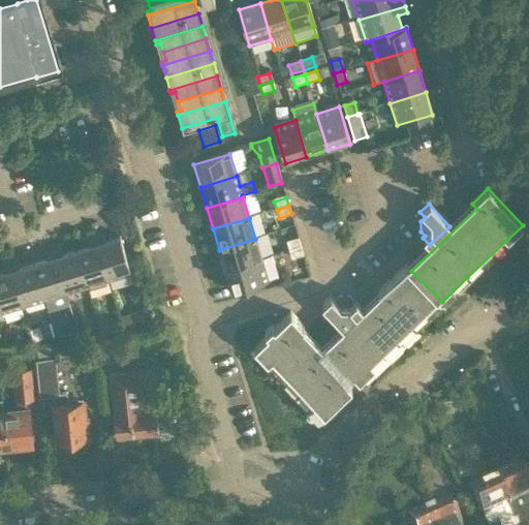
[(93,238),(106,282),(129,275),(127,270),(130,270),(127,259),(125,259),(118,240),(103,244),(100,235),(93,238)]
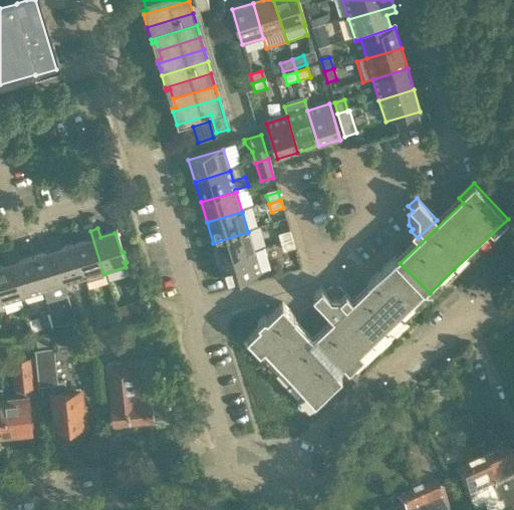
[(73,246),(83,280),(103,274),(90,231),(84,233),(86,242),(73,246)]
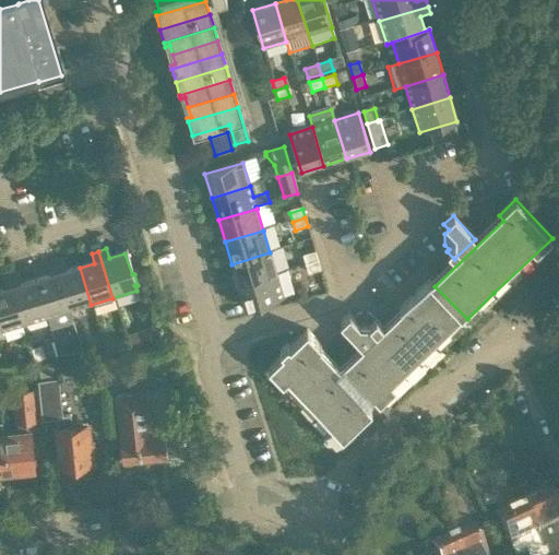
[(270,252),(232,264),(238,286),(276,275),(270,252)]
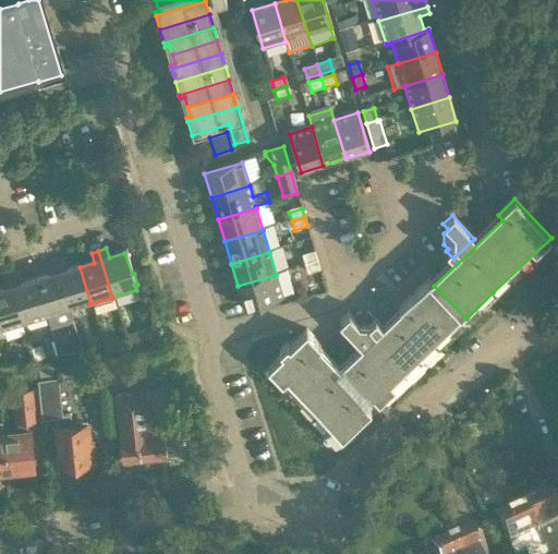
[(305,266),(318,262),(315,253),(303,256),(305,266)]
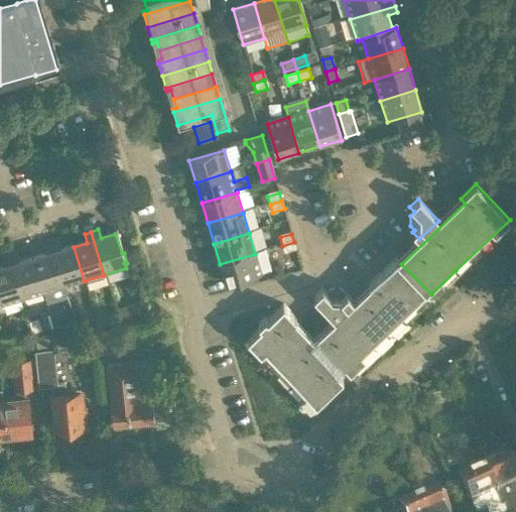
[(49,244),(62,287),(84,281),(74,247),(59,251),(57,242),(49,244)]
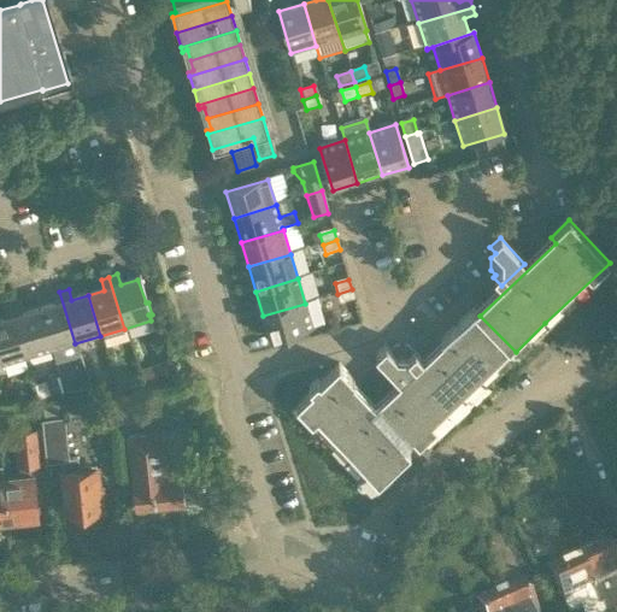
[(354,300),(352,289),(338,294),(341,304),(354,300)]
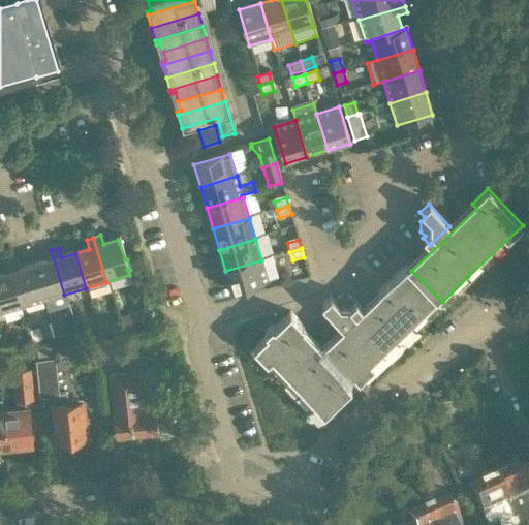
[(32,266),(43,301),(64,295),(51,250),(44,252),(47,261),(32,266)]
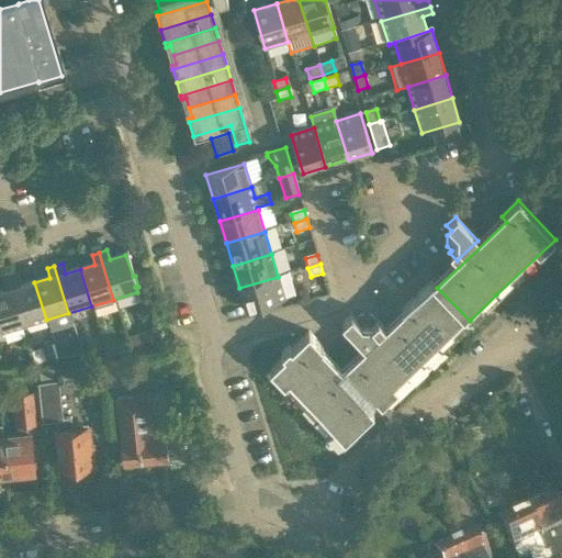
[(287,274),(278,277),(239,288),(246,311),(268,304),(269,308),(280,304),(279,301),(294,297),(287,274)]
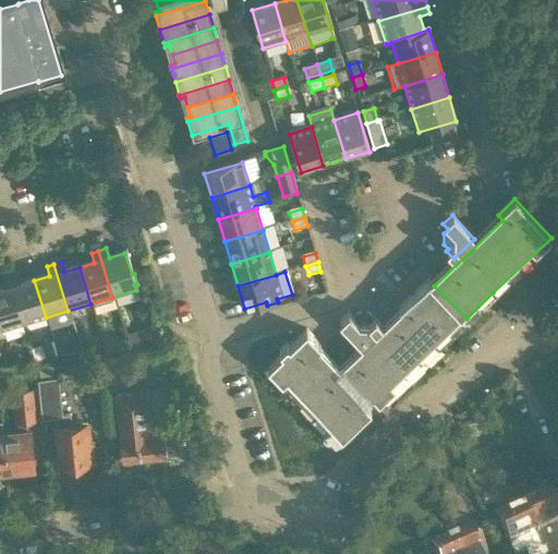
[(9,278),(23,325),(46,317),(34,280),(20,285),(17,275),(9,278)]
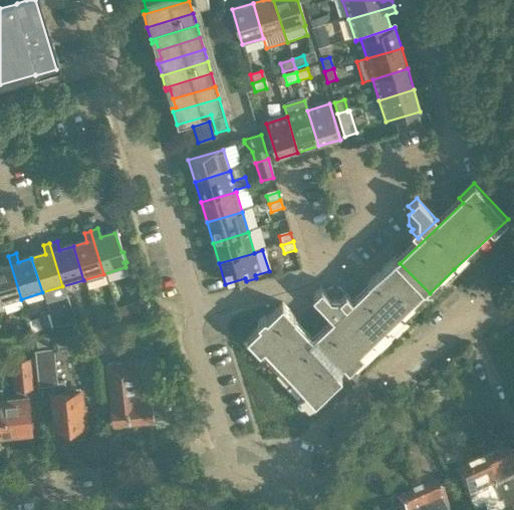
[(21,299),(8,256),(2,257),(4,267),(0,267),(0,313),(2,313),(0,305),(21,299)]
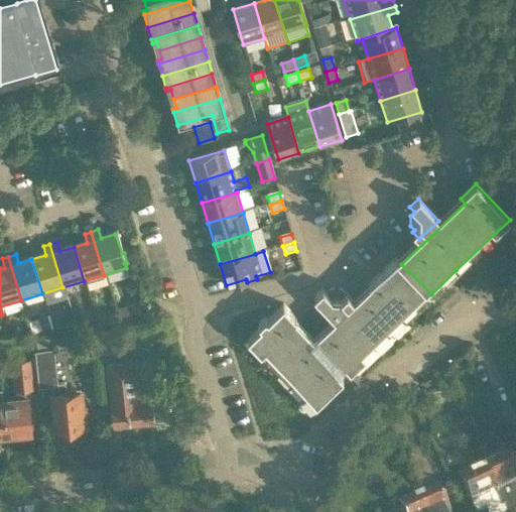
[(435,298),(431,294),(401,264),(396,260),(368,286),(373,291),(320,341),(350,372),(428,296),(433,300),(435,298)]
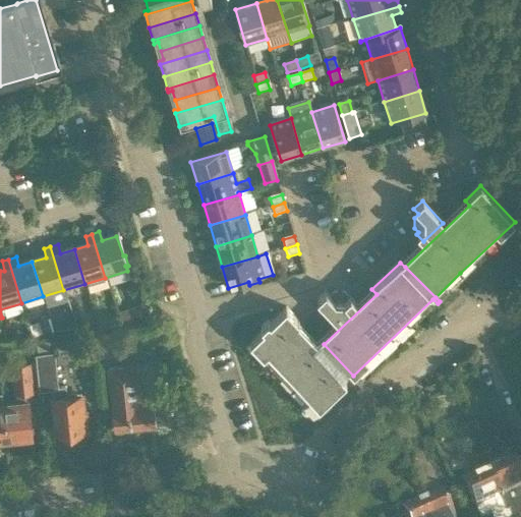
[(330,298),(325,293),(315,301),(337,324),(357,304),(350,298),(348,300),(343,295),(334,294),(330,298)]
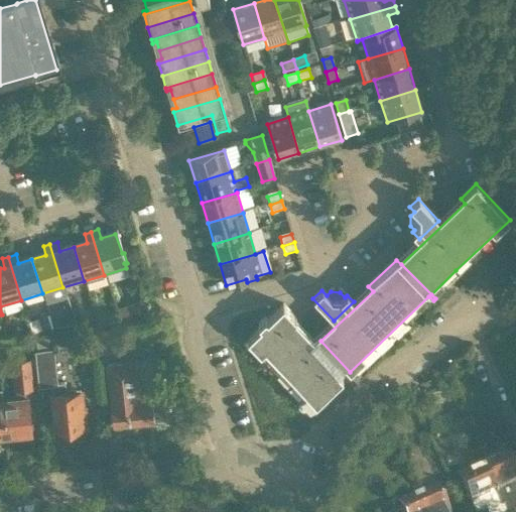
[(295,321),(282,307),(267,322),(265,320),(258,326),(260,328),(247,341),(311,408),(343,379),(291,326),(295,321)]
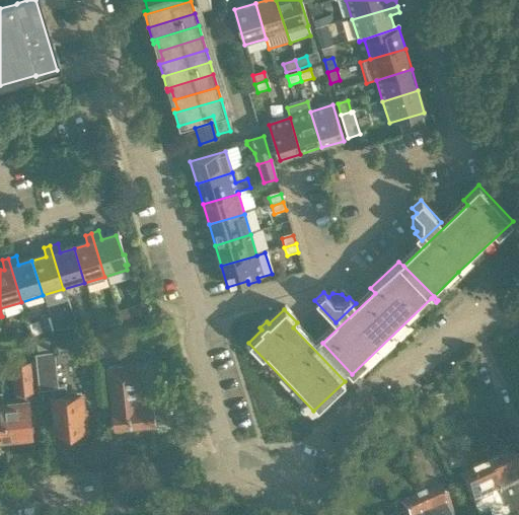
[(51,392),(52,399),(56,435),(86,432),(84,415),(82,415),(80,396),(67,398),(66,387),(59,388),(54,353),(51,354),(50,341),(35,343),(38,354),(34,355),(39,393),(51,392)]
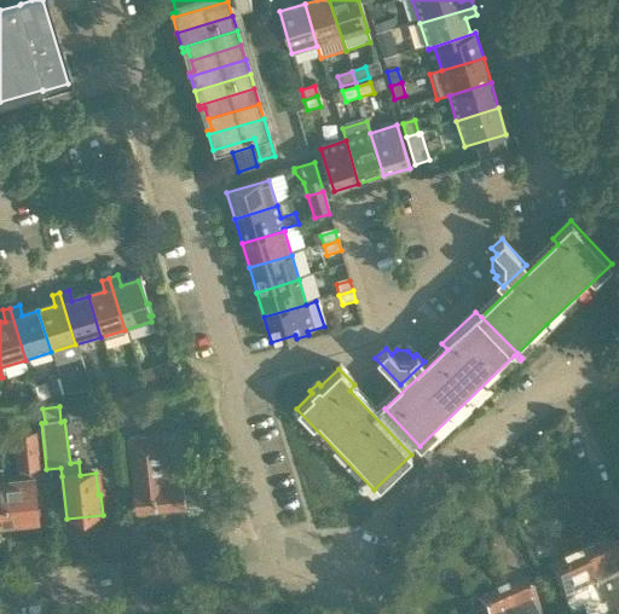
[(41,469),(39,445),(38,432),(13,434),(17,471),(41,469)]
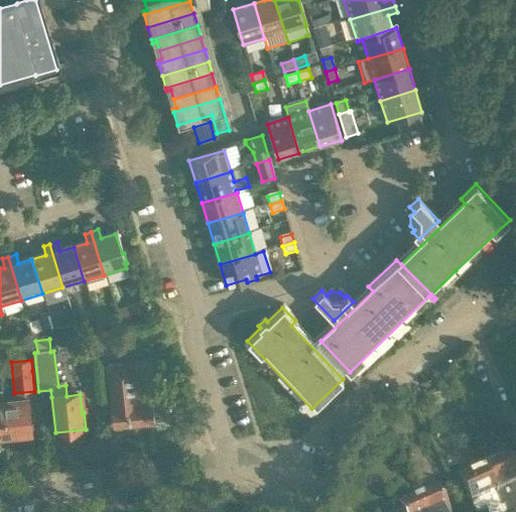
[(110,405),(112,429),(153,425),(153,423),(165,422),(163,402),(151,403),(150,401),(148,402),(144,368),(133,369),(133,367),(107,369),(110,405)]
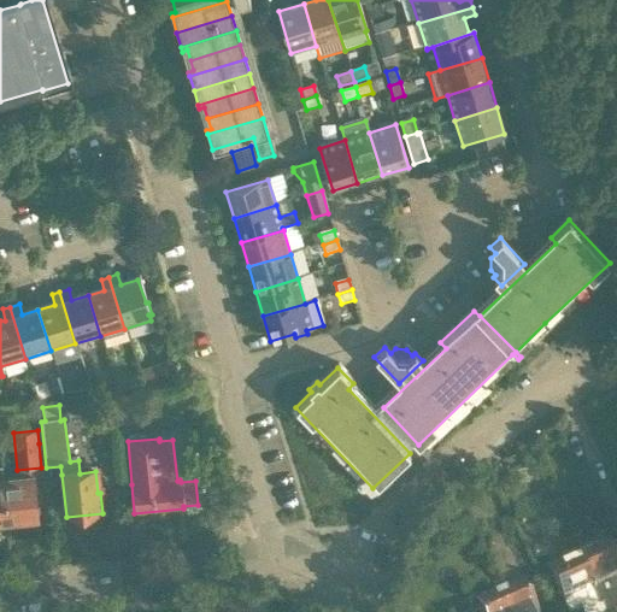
[(34,477),(4,481),(7,510),(9,521),(37,518),(34,477)]
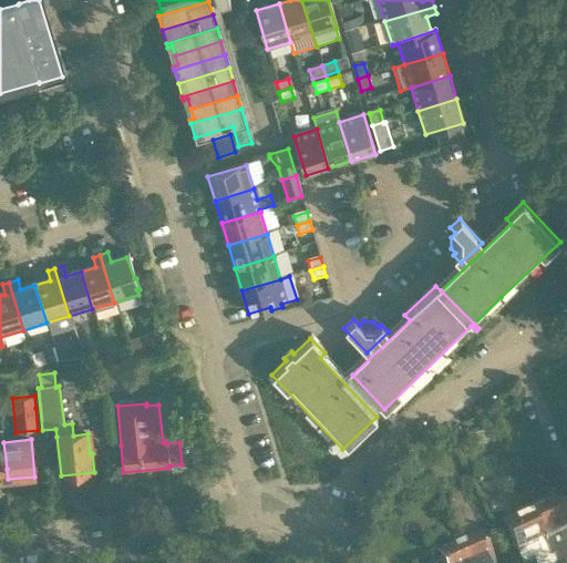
[(542,510),(542,513),(532,518),(552,562),(566,562),(566,542),(566,540),(566,539),(566,519),(560,505),(552,509),(548,507),(542,510)]
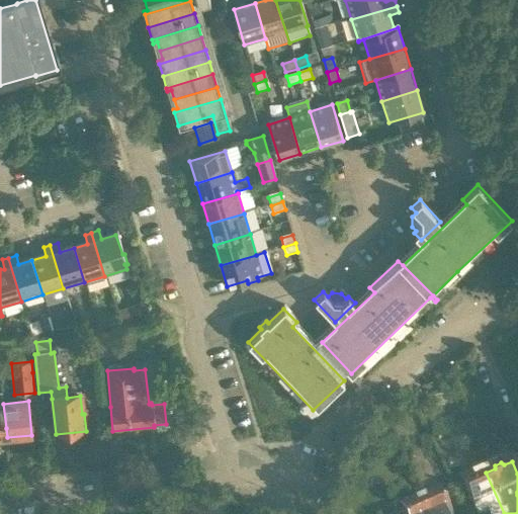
[(504,513),(486,473),(480,476),(477,473),(469,476),(470,481),(460,485),(472,511),(473,513),(504,513)]
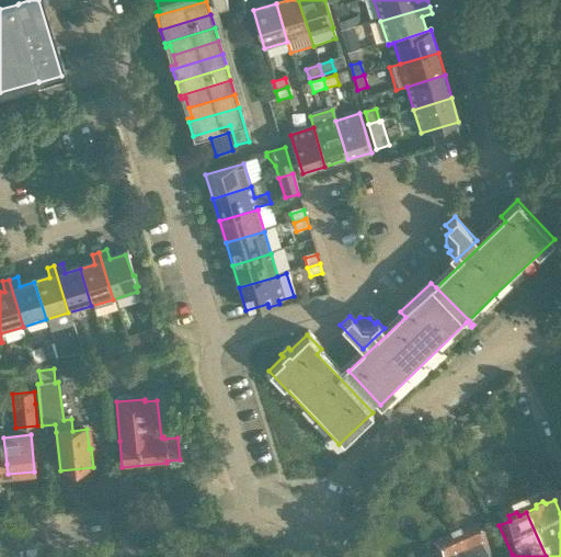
[(483,556),(474,536),(455,545),(455,546),(459,556),(483,556)]
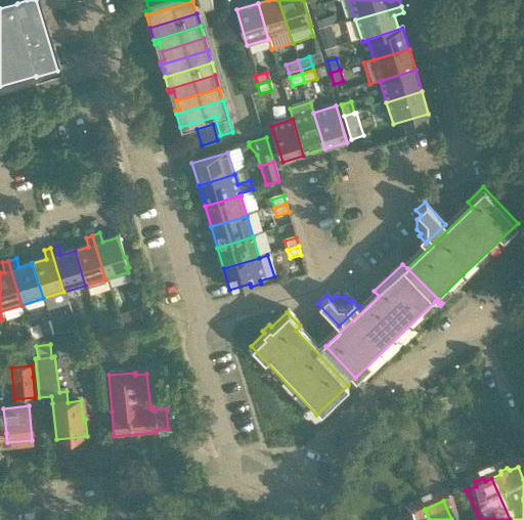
[(429,519),(425,510),(425,509),(405,517),(406,519),(429,519)]
